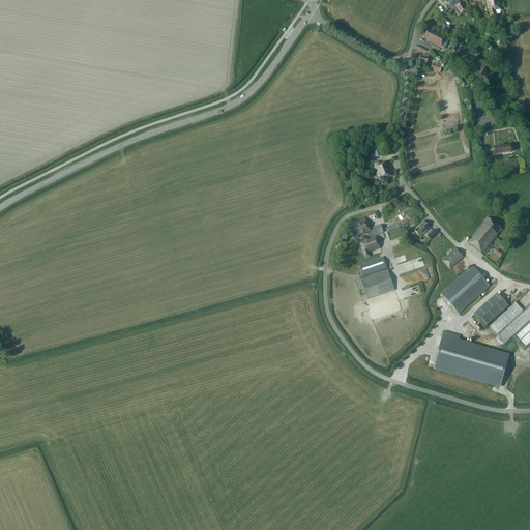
[(462,0),(448,0),(446,2),(447,5),(445,6),(447,9),(457,3),(458,5),(455,7),(461,15),(466,10),(461,3),(460,2),(462,1),(462,0)]
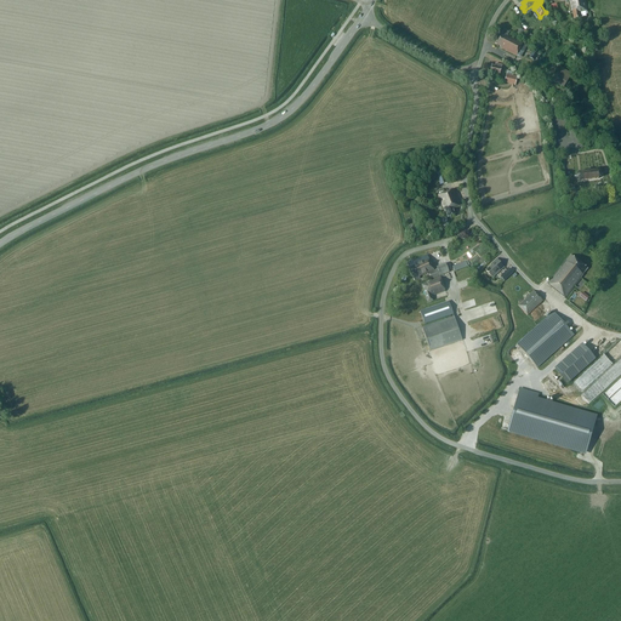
[(567,3),(569,1),(570,11),(573,10),(574,20),(580,18),(580,13),(587,11),(585,0),(564,0),(564,1),(567,3)]
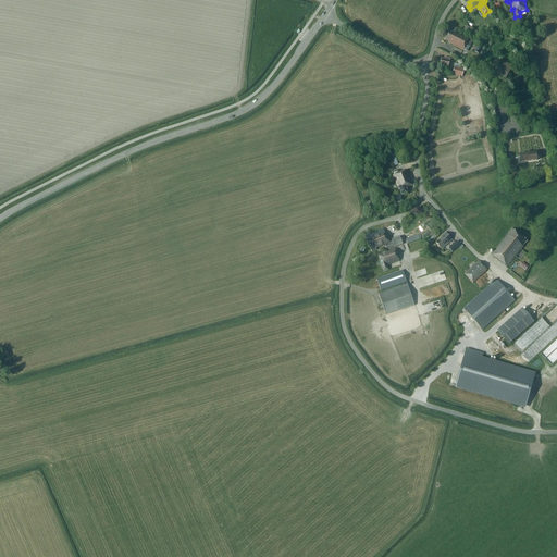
[(470,47),(472,41),(455,33),(457,29),(452,26),(449,31),(448,31),(444,38),(448,41),(448,42),(463,50),(466,45),(470,47)]
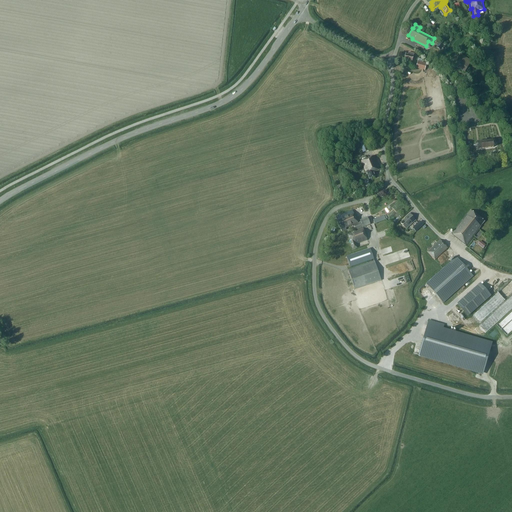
[(446,39),(441,37),(436,48),(441,50),(446,39)]
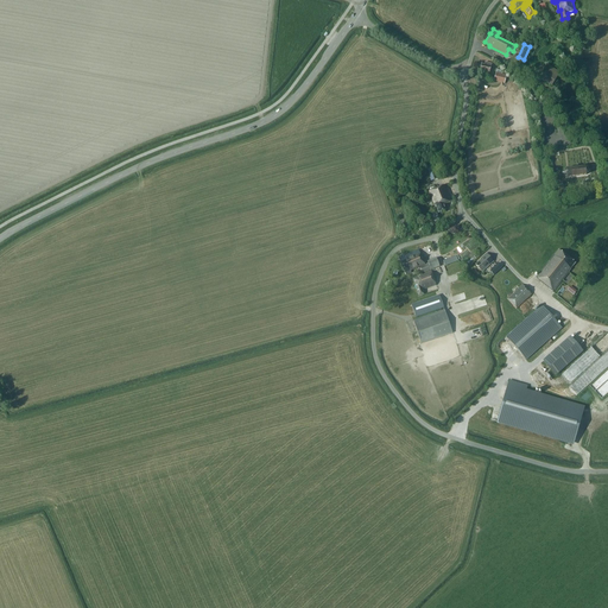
[(485,65),(481,64),(480,71),(489,74),(492,64),(485,63),(485,65)]
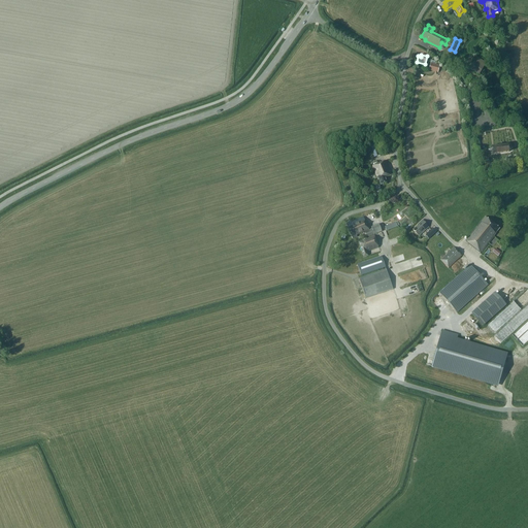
[(468,68),(479,75),(487,63),(475,57),(468,68)]
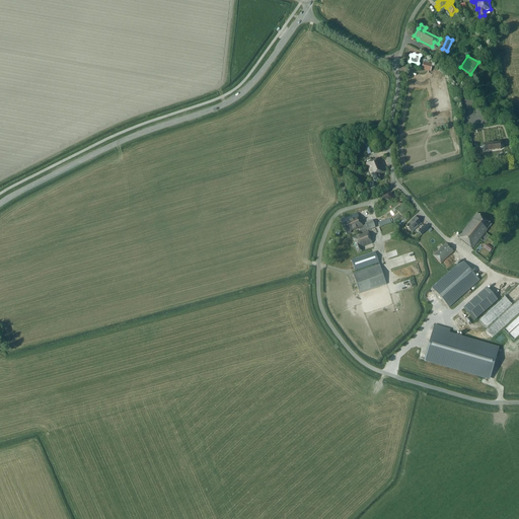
[(424,62),(422,68),(431,71),(432,65),(424,62)]
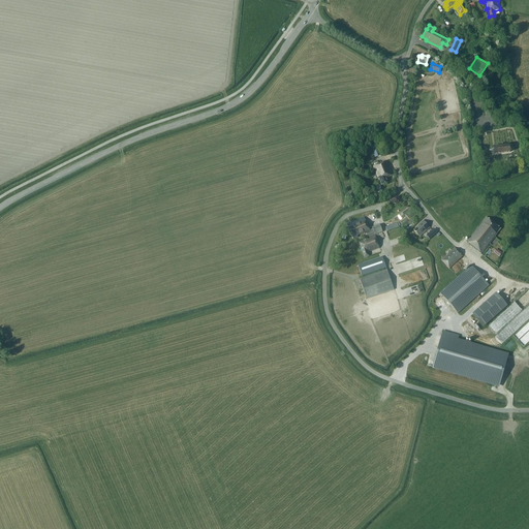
[(375,157),(381,156),(377,144),(372,146),(375,157)]
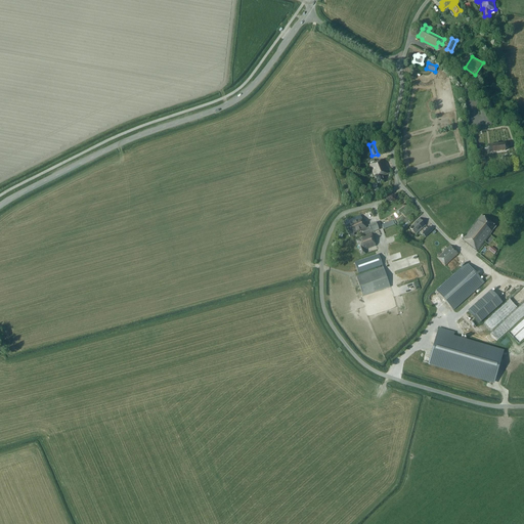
[(505,150),(507,149),(508,147),(508,145),(507,144),(505,143),(488,145),(486,148),(486,150),(489,154),(505,150)]
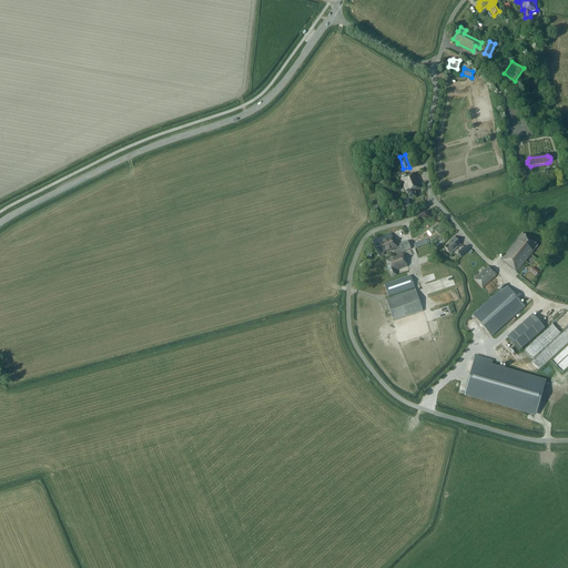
[(402,179),(401,179),(405,191),(407,191),(411,199),(417,196),(415,191),(421,189),(415,173),(406,176),(405,174),(402,175),(401,176),(401,178),(402,179)]
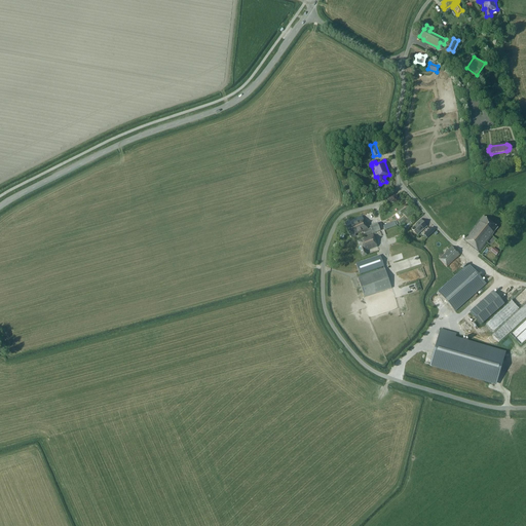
[(380,192),(378,185),(371,187),(374,194),(380,192)]
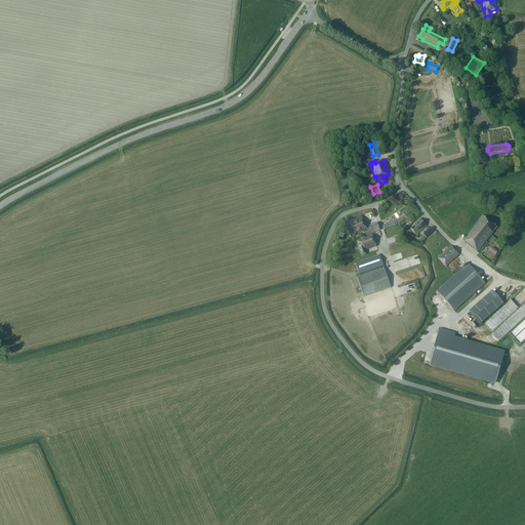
[(493,233),(492,232),(496,227),(482,215),(462,240),(477,252),(493,233)]
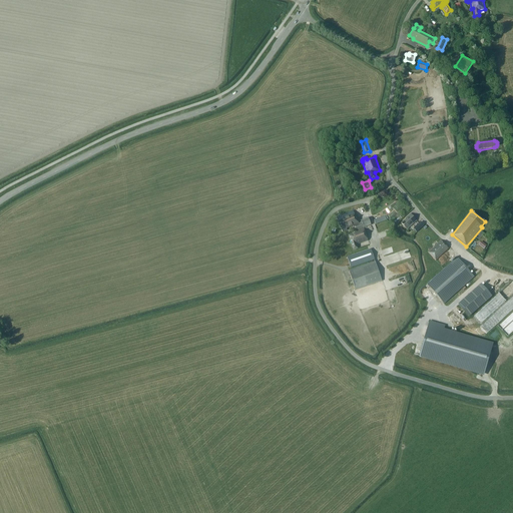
[(336,217),(338,220),(337,220),(343,232),(347,230),(346,228),(353,226),(355,231),(364,227),(369,225),(366,218),(361,220),(361,222),(358,223),(353,211),(352,212),(352,211),(342,215),(336,217)]
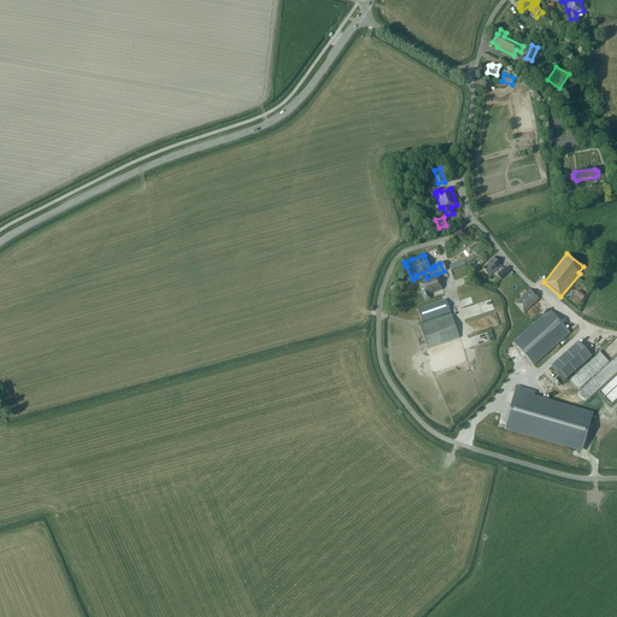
[(482,269),(489,276),(500,265),(493,258),(487,263),(488,264),(482,269)]
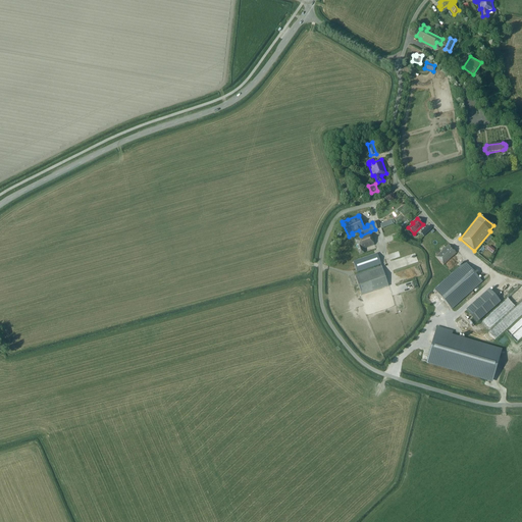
[(380,224),(381,228),(393,224),(392,220),(380,224)]
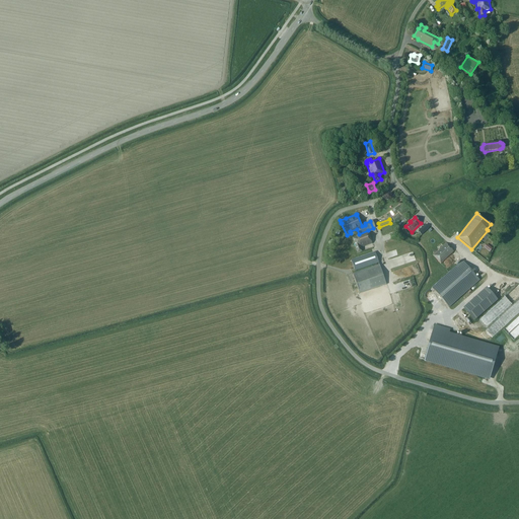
[(421,228),(425,232),(429,228),(426,224),(421,228)]
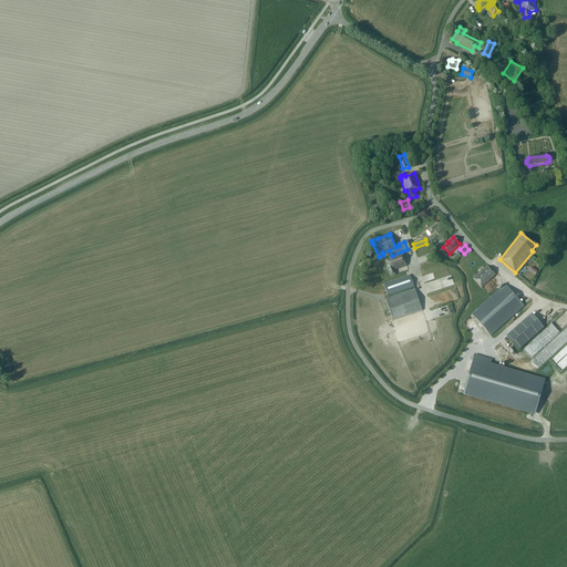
[(395,275),(394,270),(406,266),(402,253),(389,257),(390,258),(384,260),(391,276),(395,275)]
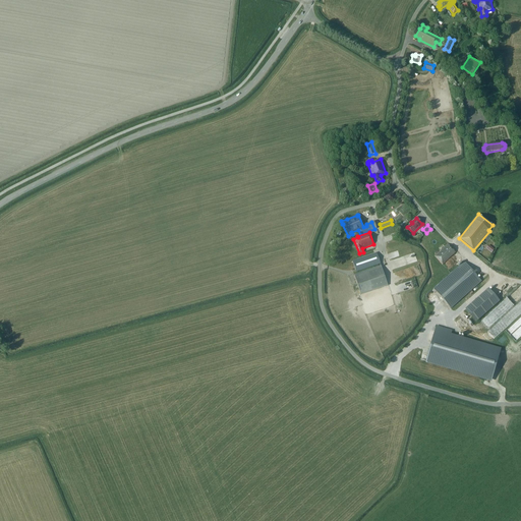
[(435,256),(442,265),(455,252),(448,244),(445,247),(442,244),(439,248),(441,251),(435,256)]
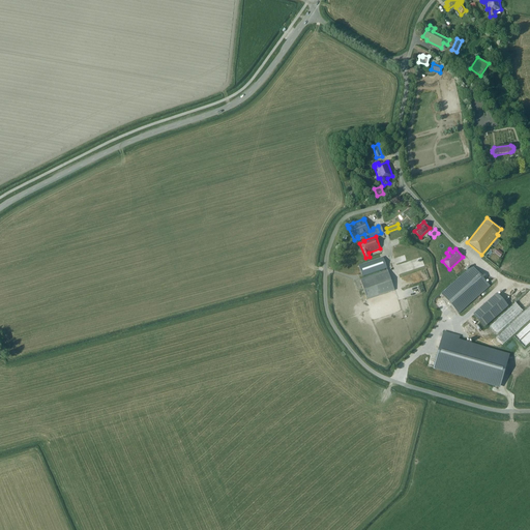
[(383,258),(381,258),(358,266),(362,276),(384,269),(384,271),(360,280),(366,299),(394,290),(383,258)]
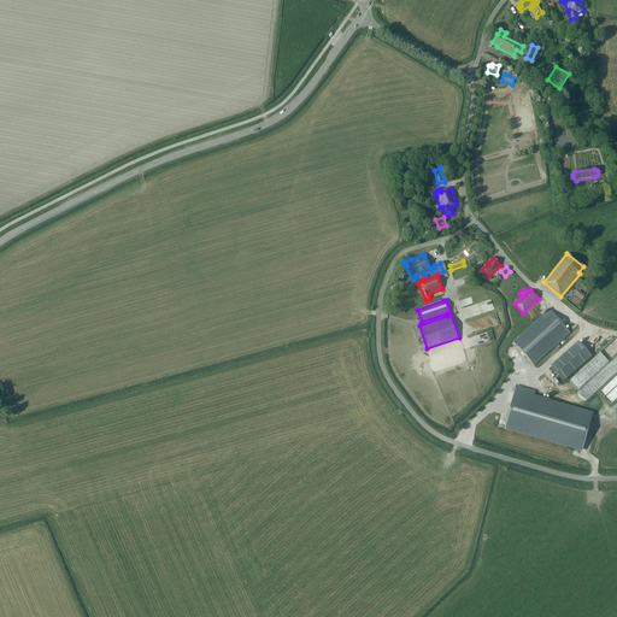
[(513,342),(534,365),(570,333),(550,310),(513,342)]
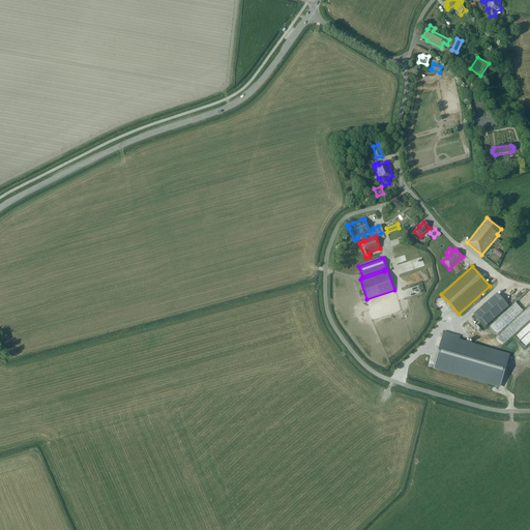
[(507,305),(497,294),(474,315),(484,326),(507,305)]
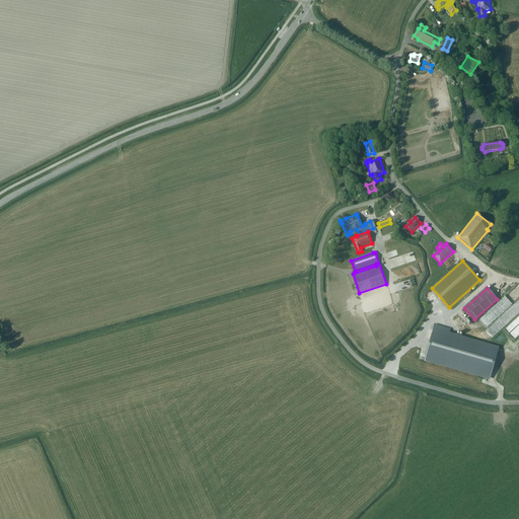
[(436,323),(425,360),(489,378),(497,351),(448,337),(450,328),(436,323)]
